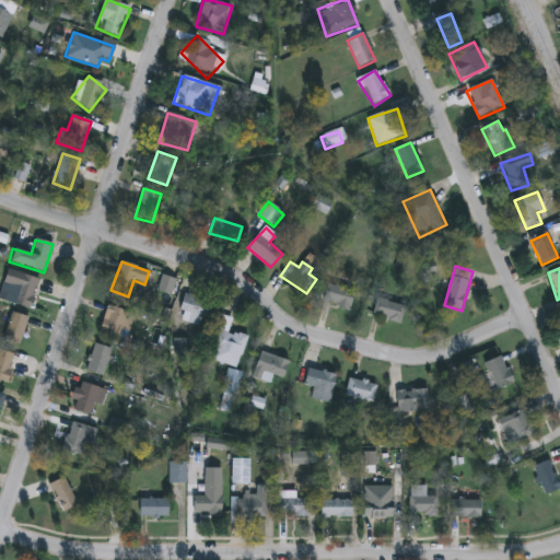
[(28,311),(0,300),(6,284),(3,283),(8,269),(39,281),(28,311)]
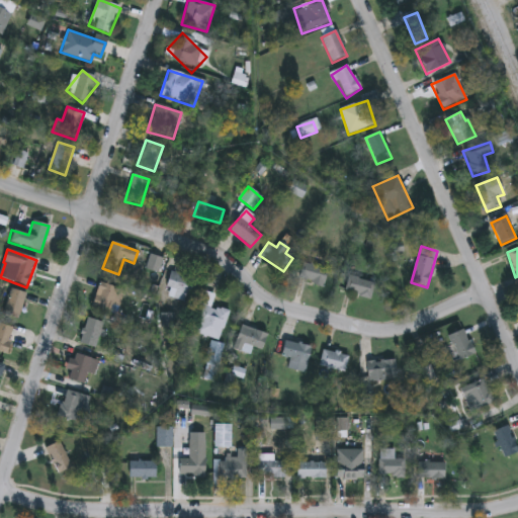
[(163,260),(158,273),(147,269),(152,255),(163,260)]
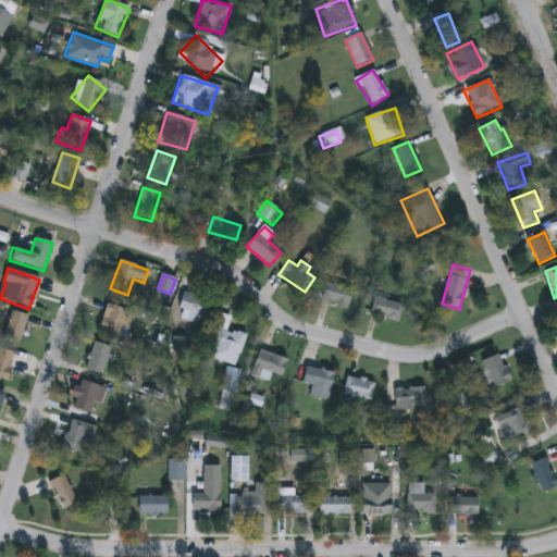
[(353,289),(347,309),(319,301),(324,282),(353,289)]
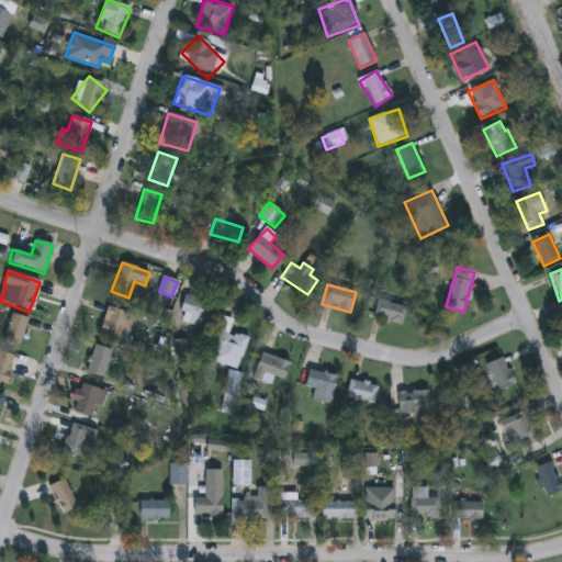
[(201,330),(177,319),(188,294),(212,305),(201,330)]
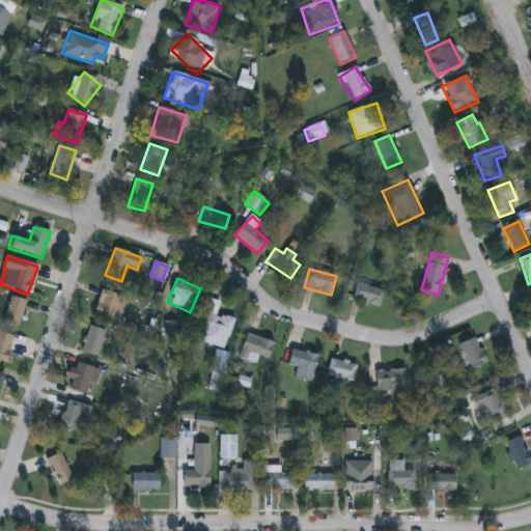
[(381,308),(352,299),(358,282),(386,292),(381,308)]
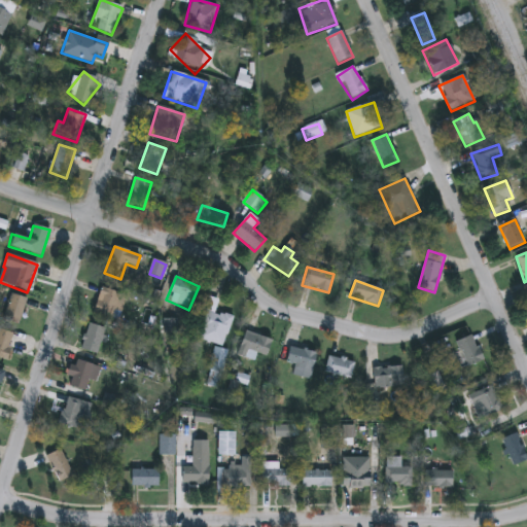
[(108,321),(91,309),(106,287),(127,303),(119,313),(115,311),(108,321)]
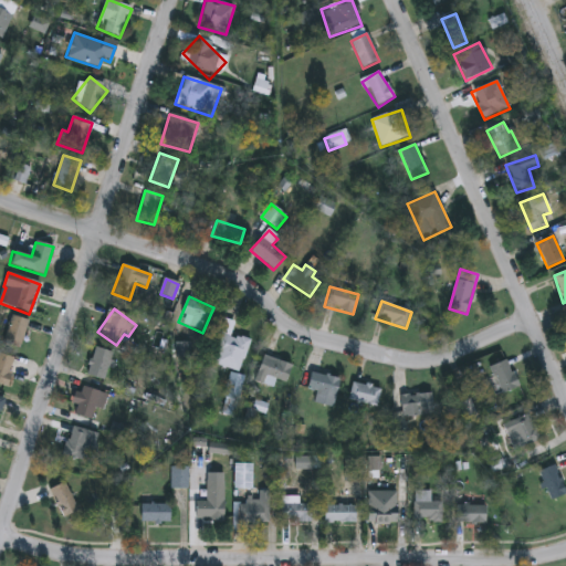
[(29,323),(20,348),(2,343),(12,316),(29,323)]
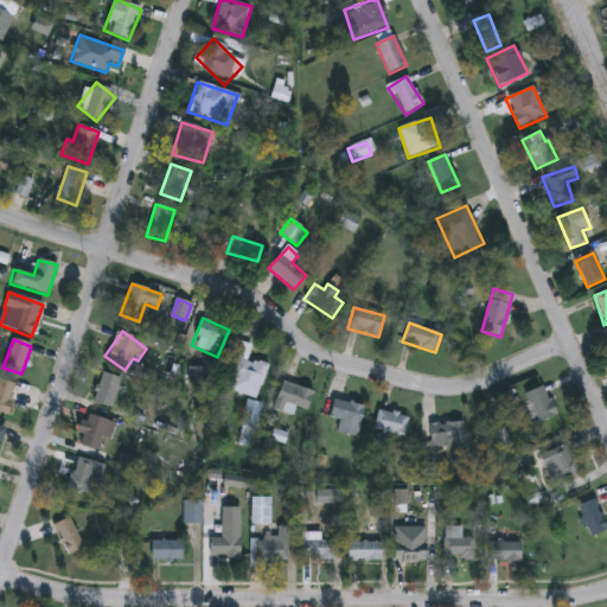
[(267,365),(259,400),(228,393),(238,344),(250,346),(247,360),(267,365)]
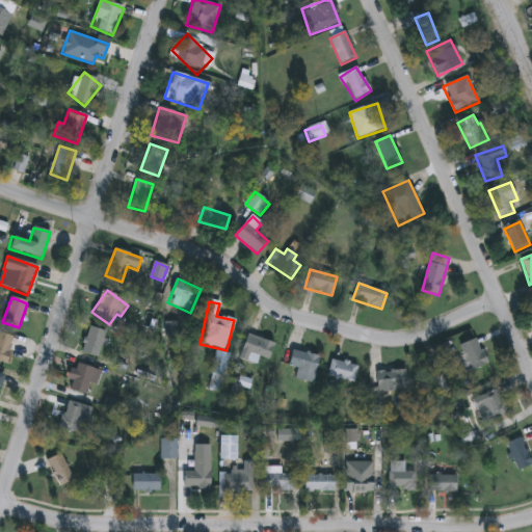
[(107,331),(100,358),(81,353),(88,327),(107,331)]
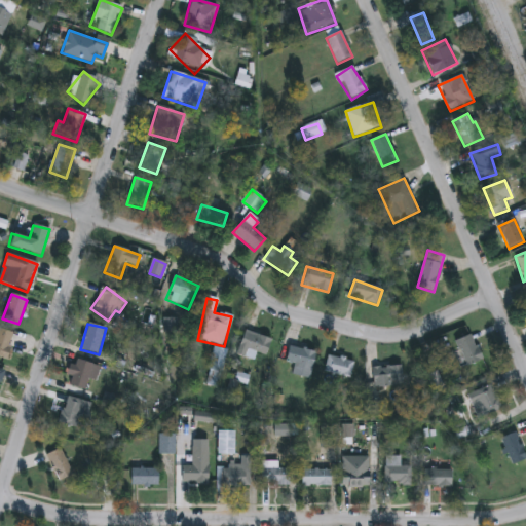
[(272,340),(265,360),(238,350),(245,331),(272,340)]
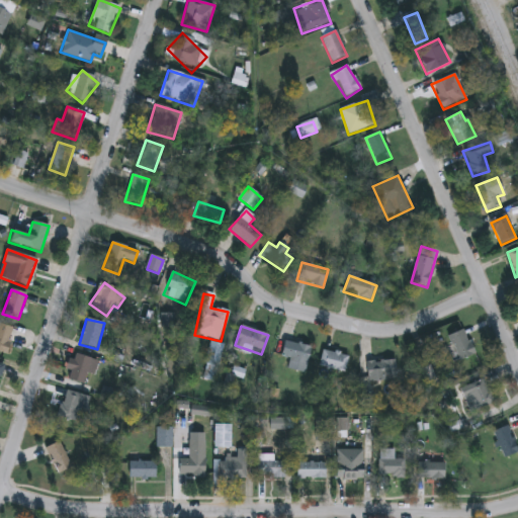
[(460,361),(448,337),(462,329),(476,354),(460,361)]
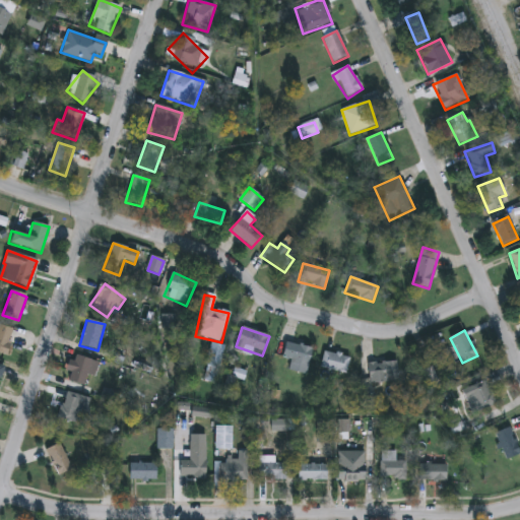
[(314,350),(305,376),(288,371),(291,361),(281,356),(287,341),(314,350)]
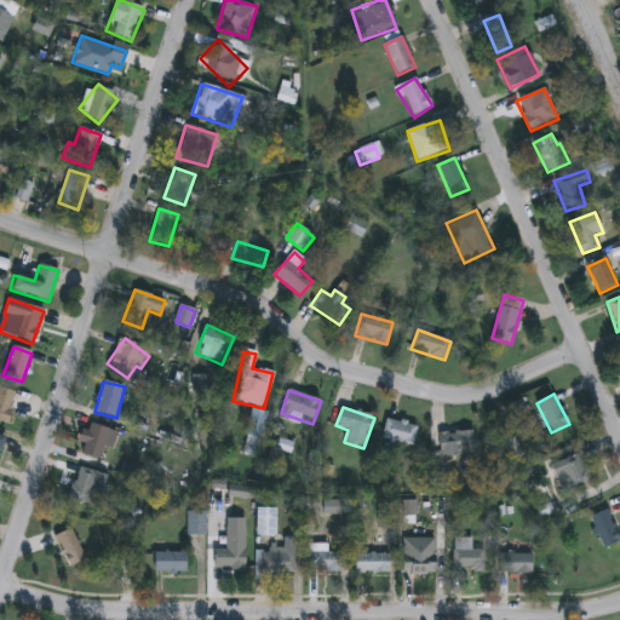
[(254,447),(245,443),(256,411),(269,415),(259,446),(254,443),(254,447)]
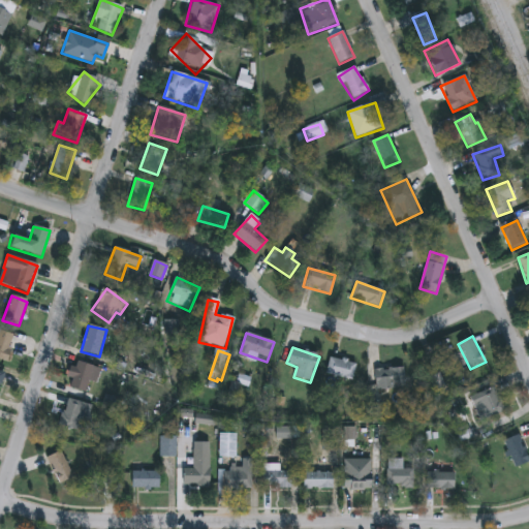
[(353,381),(325,375),(330,359),(356,364),(353,381)]
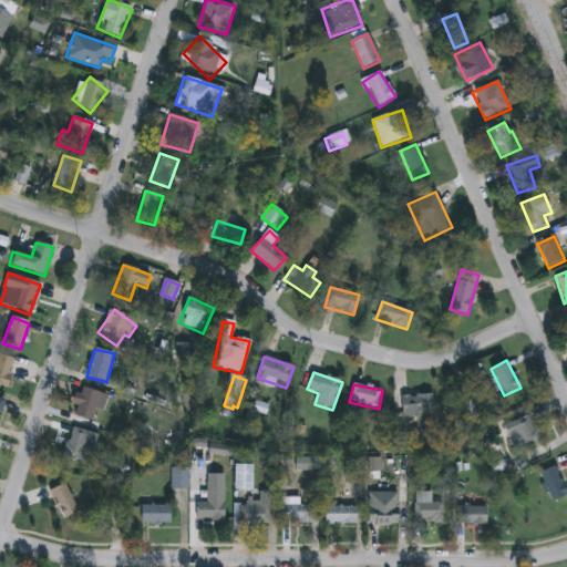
[(96,410),(92,422),(74,416),(83,388),(109,397),(104,412),(96,410)]
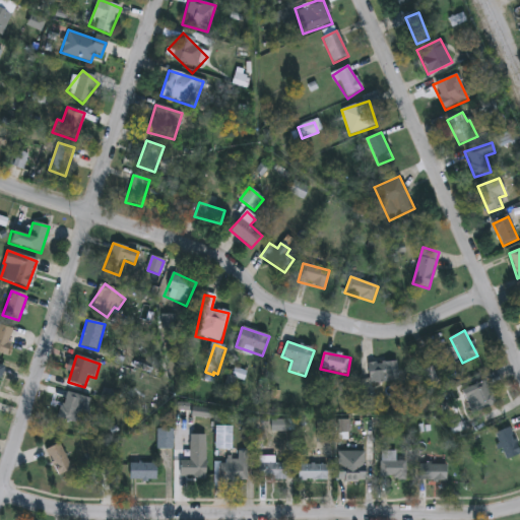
[(369,363),(397,363),(397,382),(369,382),(369,363)]
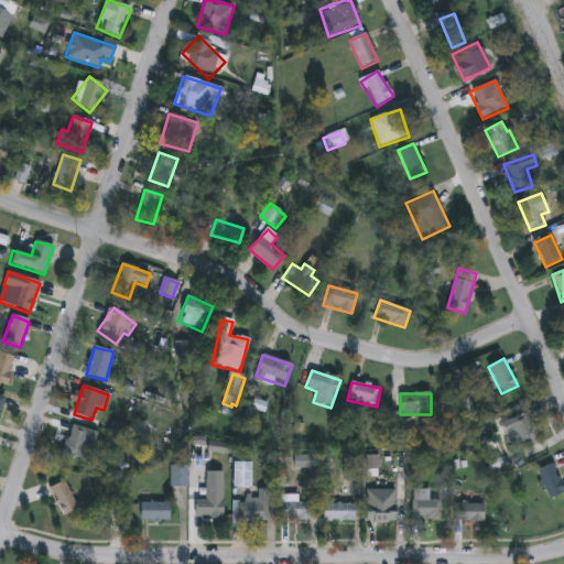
[(512,418),(531,414),(537,442),(519,446),(512,418)]
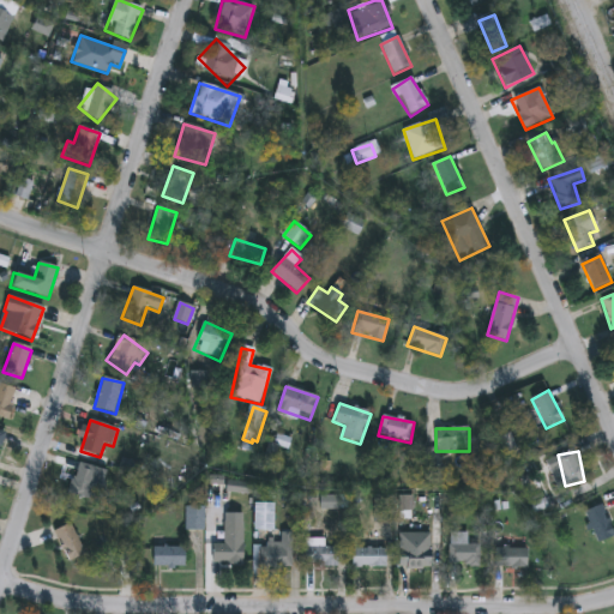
[(70,494),(78,463),(107,471),(98,503),(70,494)]
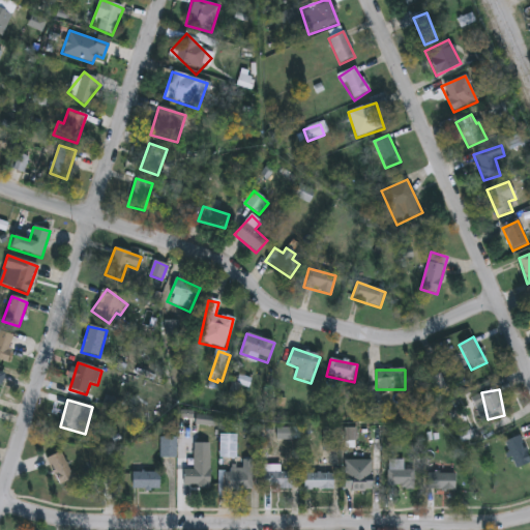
[(219,460),(219,436),(237,436),(237,460),(219,460)]
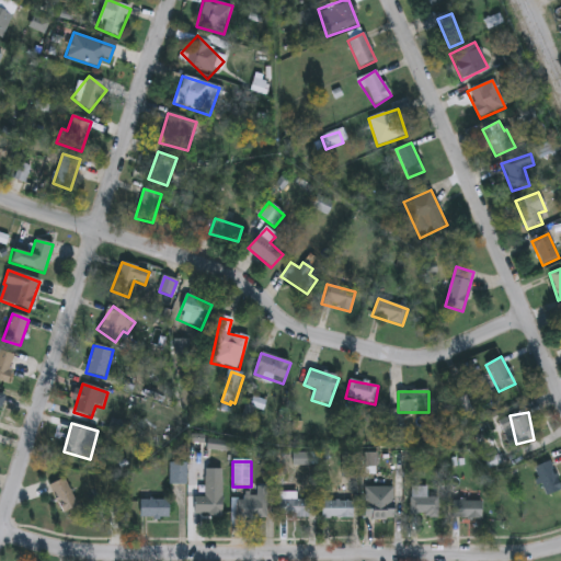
[(560,490),(546,497),(533,469),(548,461),(560,490)]
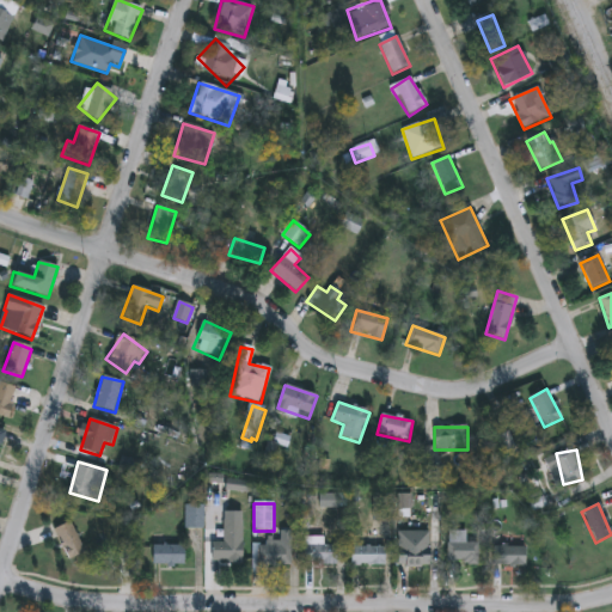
[(202,528),(187,528),(187,508),(202,508),(202,528)]
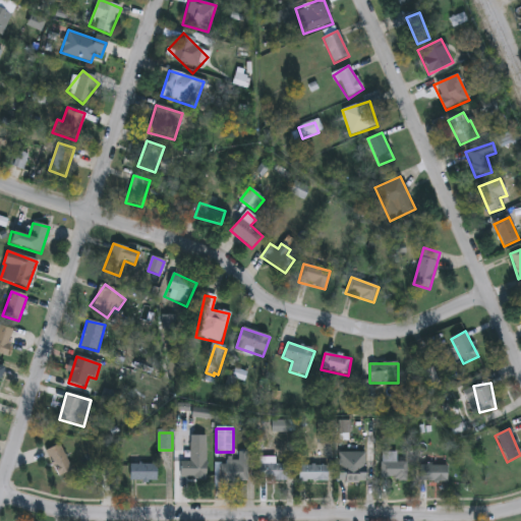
[(190,463),(190,437),(206,437),(206,479),(179,479),(179,463),(190,463)]
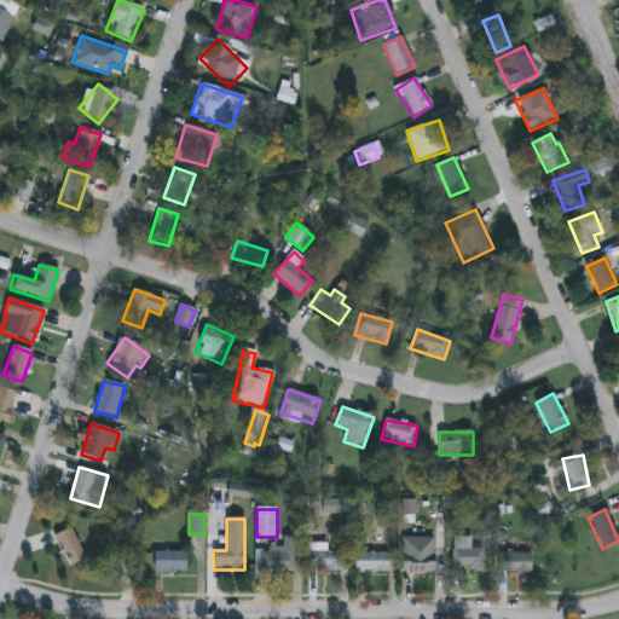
[(55,536),(71,528),(86,560),(69,567),(55,536)]
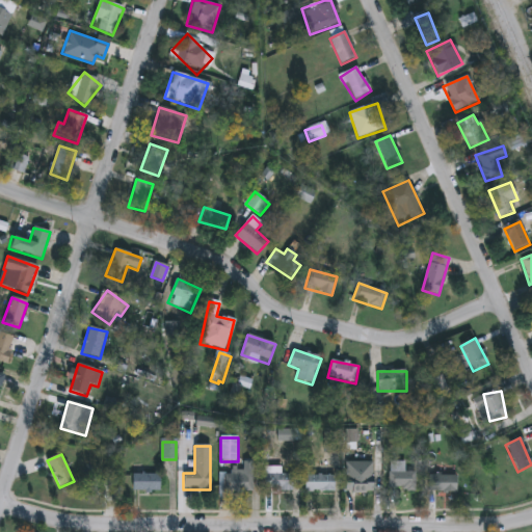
[(220,474),(244,474),(244,463),(254,463),(254,495),(220,495),(220,474)]
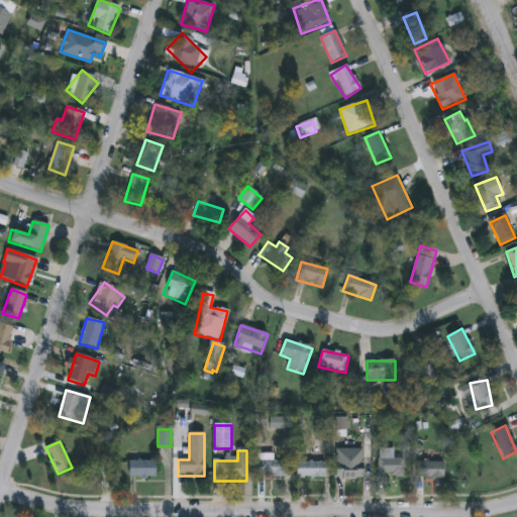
[(379,479),(379,450),(395,450),(395,459),(404,459),(404,479),(379,479)]
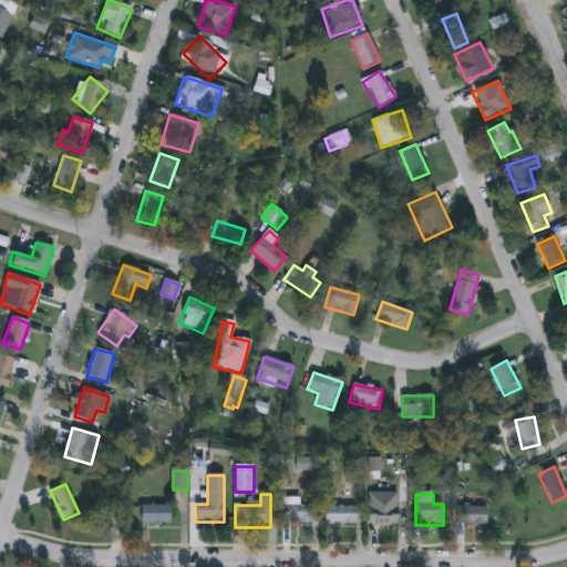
[(281,524),(281,505),(311,505),(311,524),(281,524)]
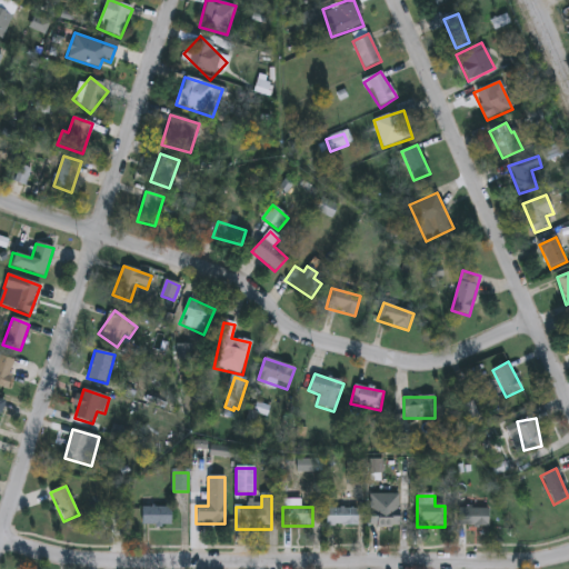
[(141,527),(141,509),(170,509),(170,527),(141,527)]
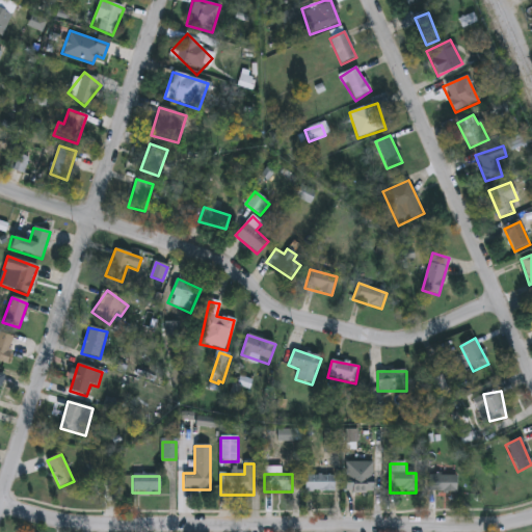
[(304,493),(304,476),(335,476),(335,493),(304,493)]
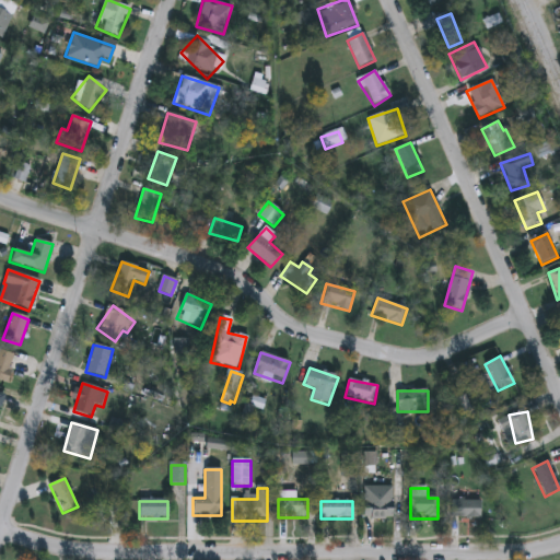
[(364,501),(393,501),(393,518),(364,518),(364,501)]
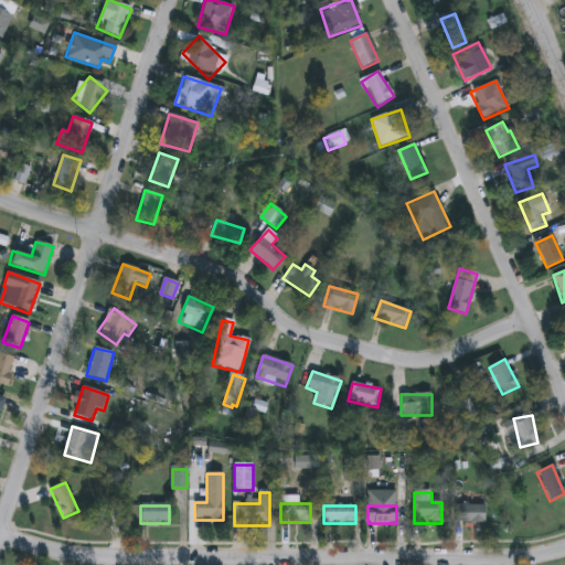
[(486,505),(486,523),(456,523),(456,505),(486,505)]
